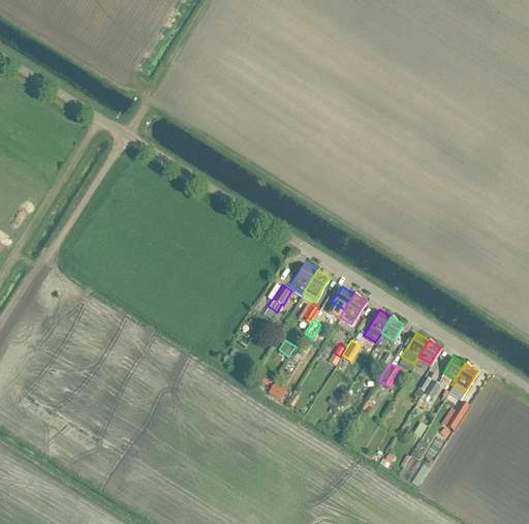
[(270,386),(274,379),(265,374),(260,379),(270,386)]
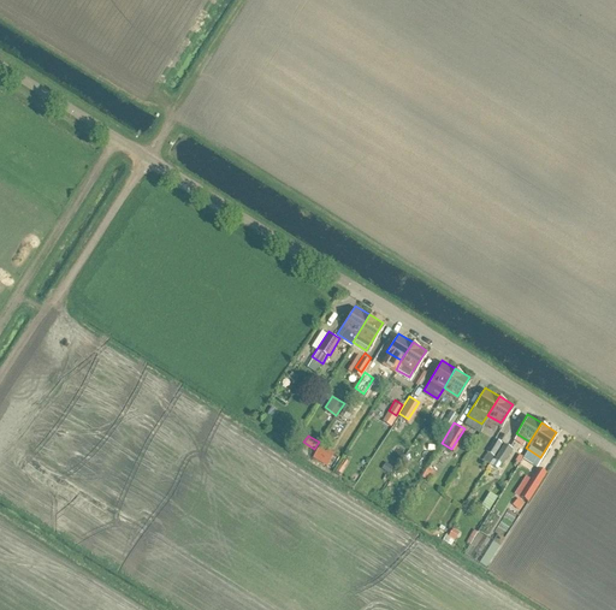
[(493,452),(502,440),(493,436),(486,448),(493,452)]
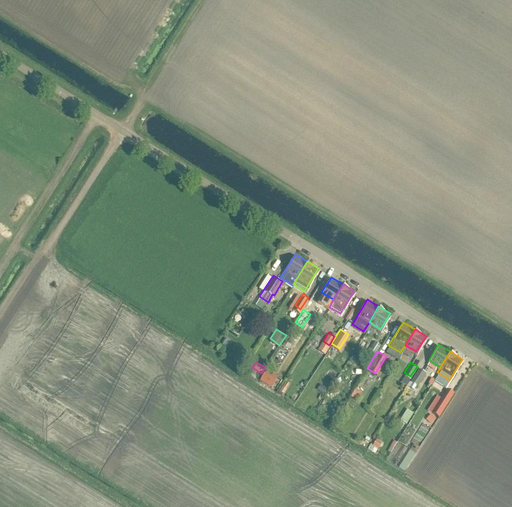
[(409,379),(417,384),(425,371),(417,366),(409,379)]
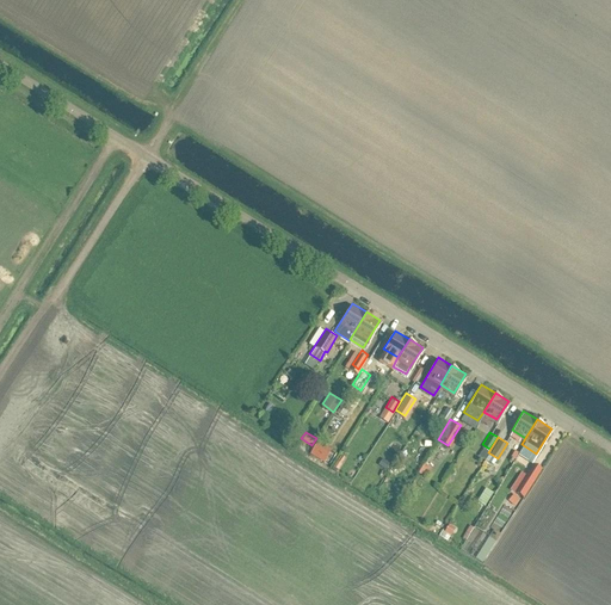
[(318,439),(309,452),(316,456),(325,443),(318,439)]
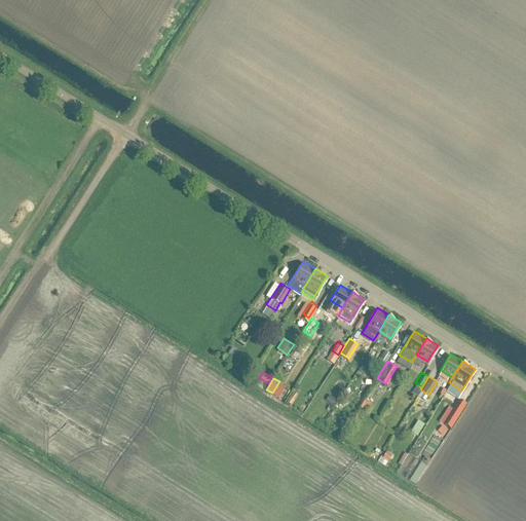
[(359,381),(342,406),(349,411),(366,385),(359,381)]
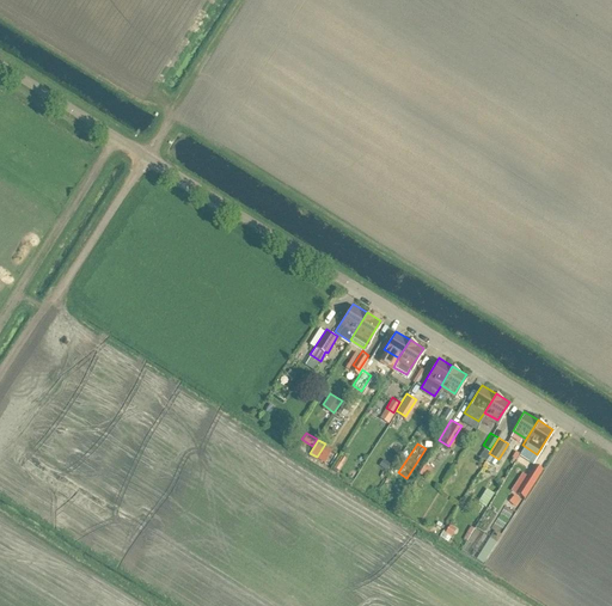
[(383,457),(379,463),(386,467),(390,461),(383,457)]
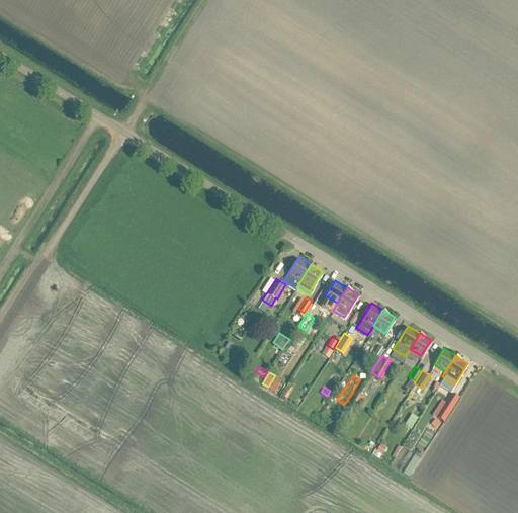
[(313,391),(310,397),(315,400),(319,395),(313,391)]
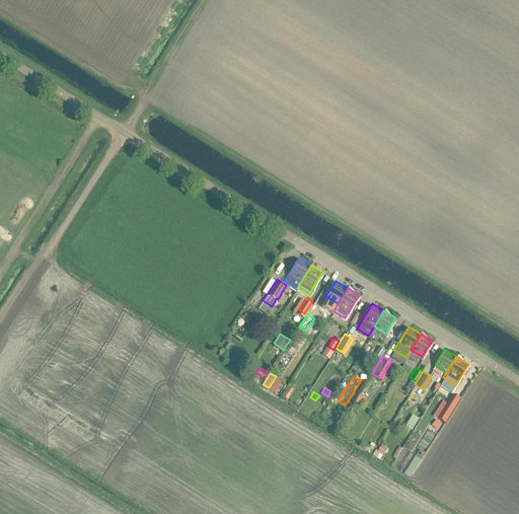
[(445,420),(459,395),(453,391),(438,417),(445,420)]
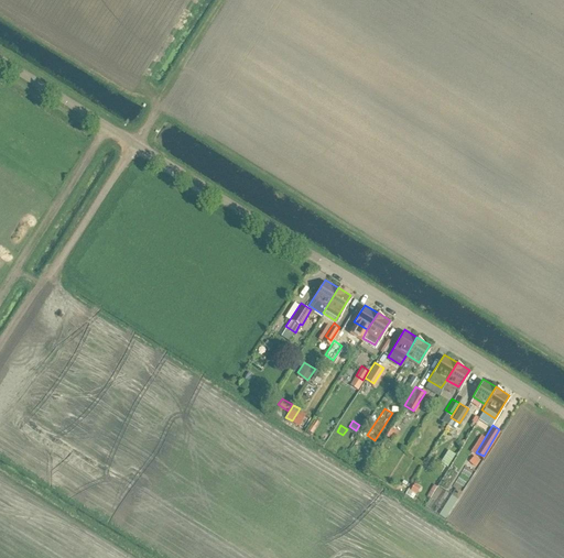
[(392,437),(397,429),(391,426),(387,434),(392,437)]
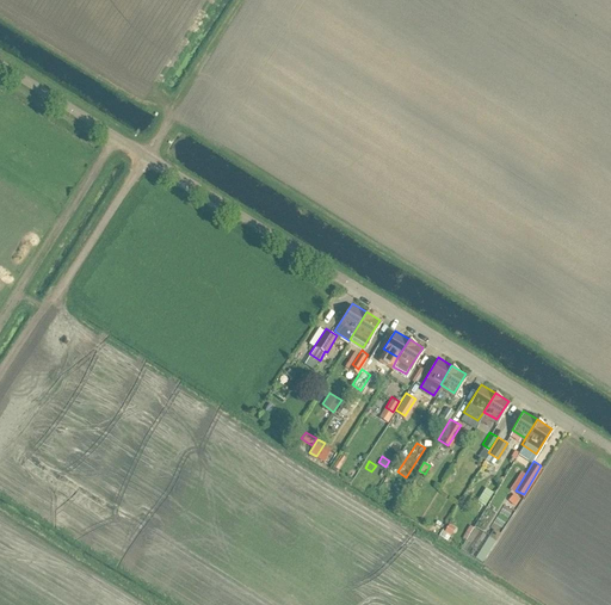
[(365,479),(359,489),(366,494),(374,483),(365,479)]
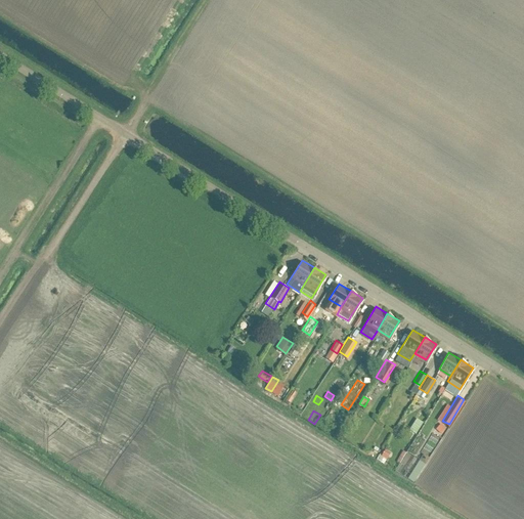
[(416,431),(423,420),(417,416),(408,427),(416,431)]
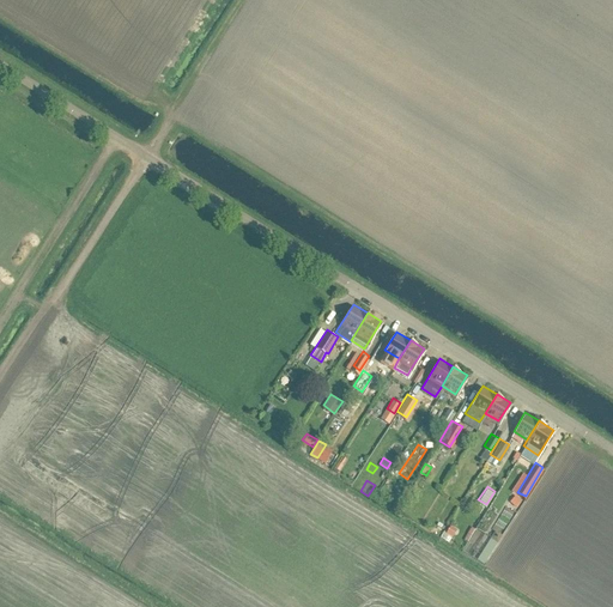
[(467,490),(459,504),(466,509),(474,495),(467,490)]
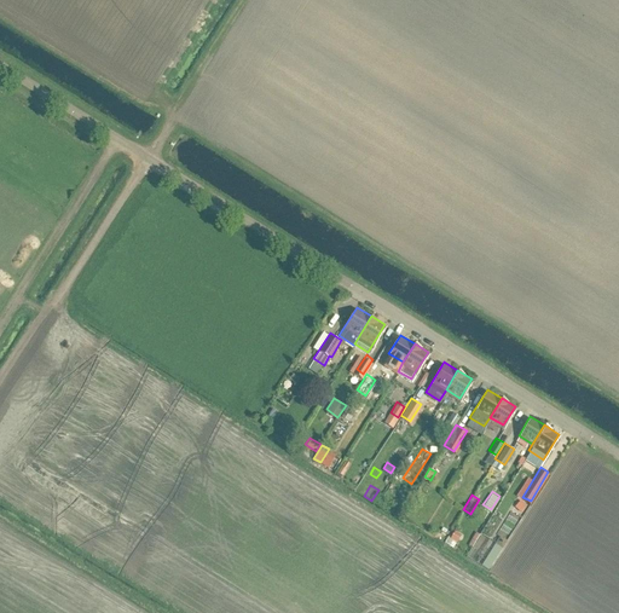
[(521,498),(515,504),(520,509),(526,503),(521,498)]
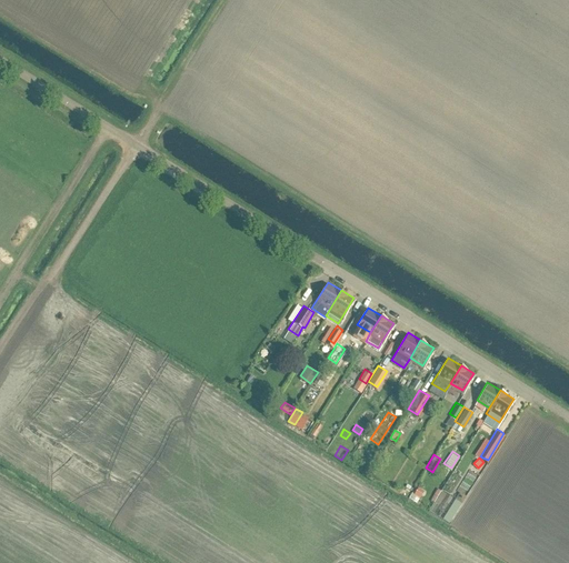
[(416,484),(410,494),(415,498),(421,488),(416,484)]
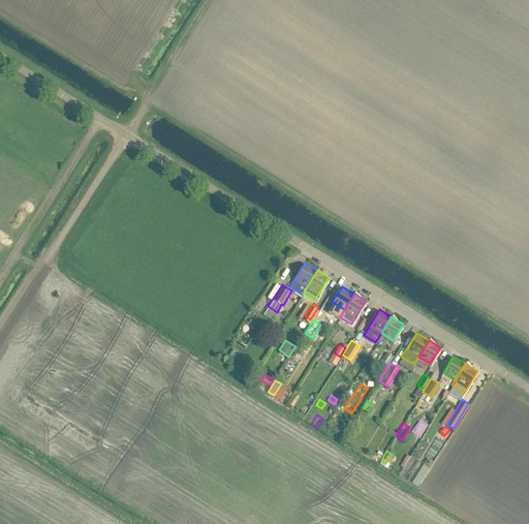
[(417,485),(433,460),(426,456),(411,480),(417,485)]
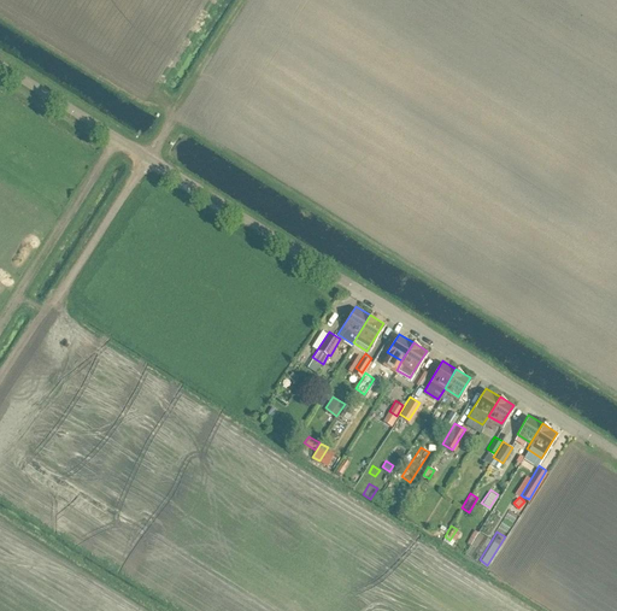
[(469,568),(483,544),(476,539),(460,562),(469,568)]
